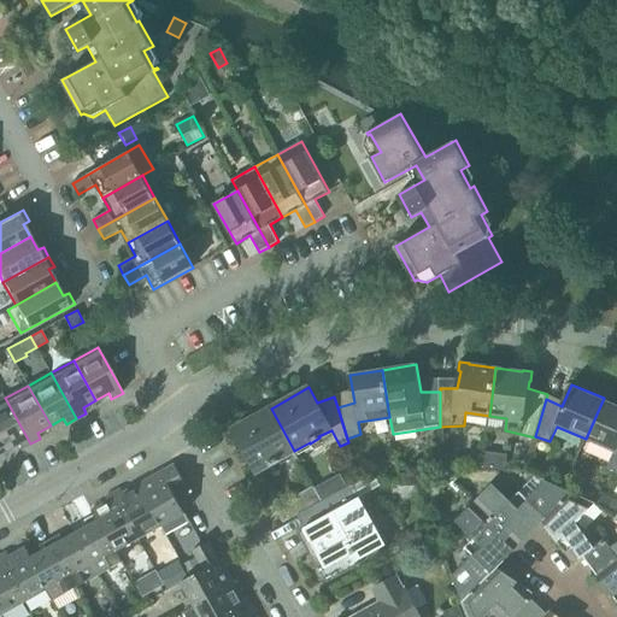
[(0,444),(4,451),(18,444),(21,450),(30,444),(5,398),(0,400),(0,444)]
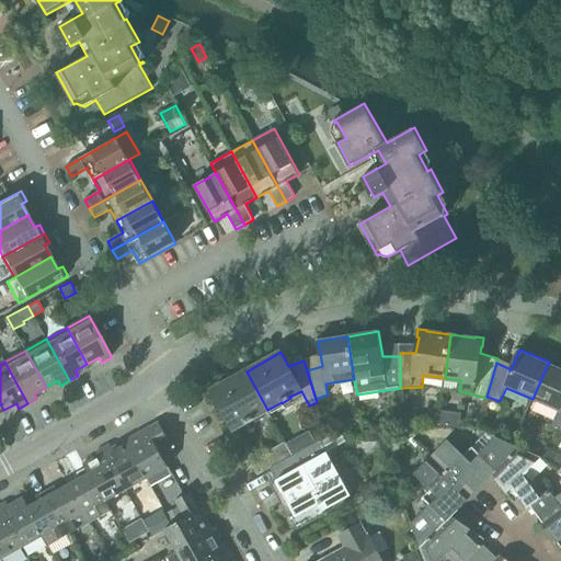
[(560,367),(549,362),(533,399),(559,411),(552,425),(560,430),(560,367)]
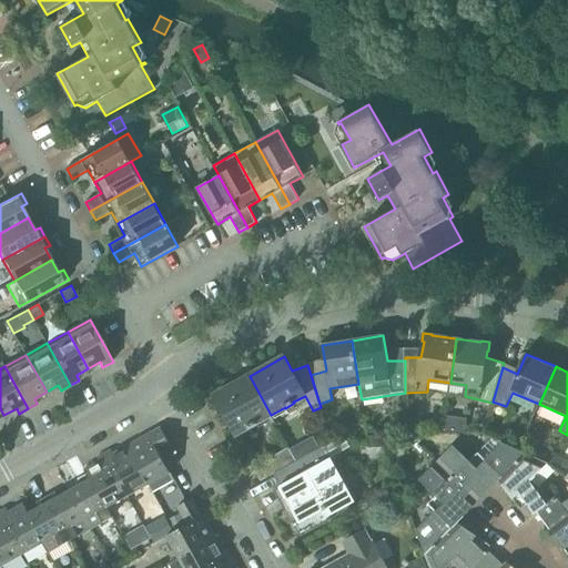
[(257,423),(271,415),(250,376),(214,395),(236,434),(249,427),(249,428),(257,424),(257,423)]
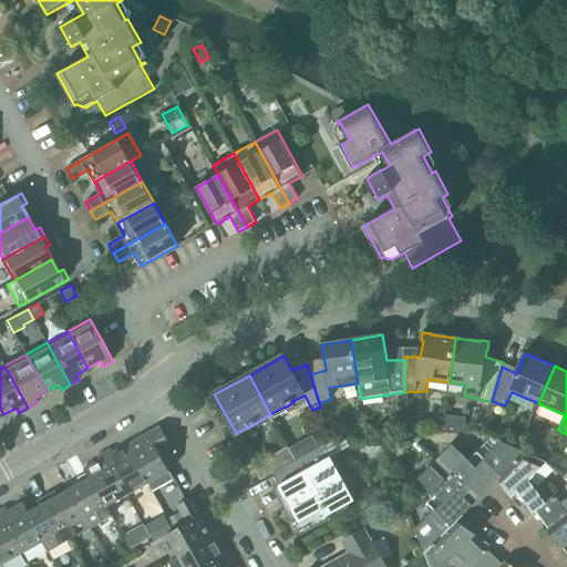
[(161,426),(127,445),(148,483),(153,491),(175,478),(163,457),(174,452),(175,452),(161,426)]
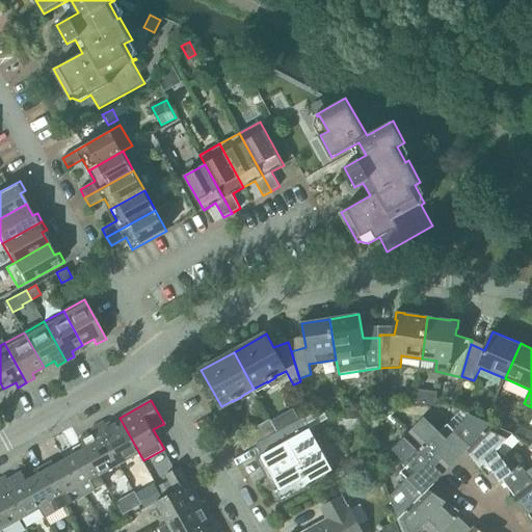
[(355,418),(354,409),(344,411),(345,419),(355,418)]
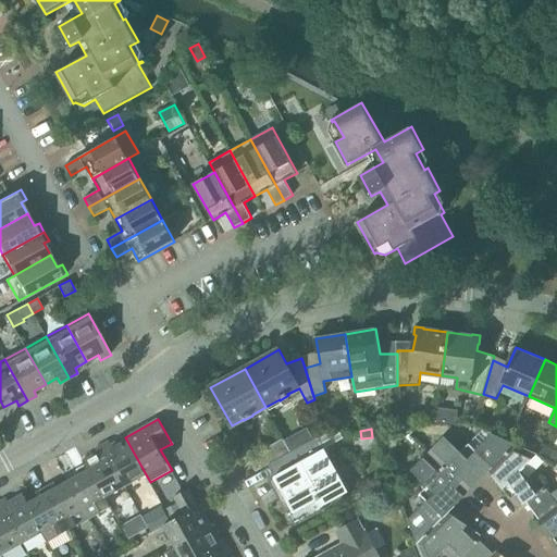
[(444,436),(428,453),(469,492),(490,470),(516,443),(493,433),(475,450),(469,443),(460,452),(444,436)]
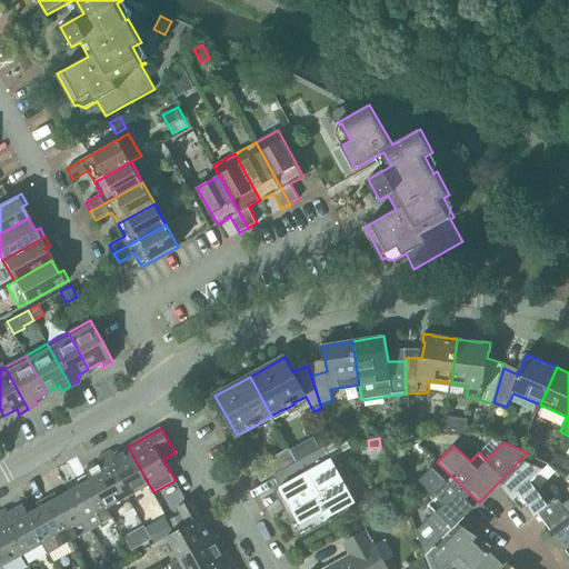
[(111,450),(105,455),(128,497),(149,485),(128,447),(113,455),(111,450)]
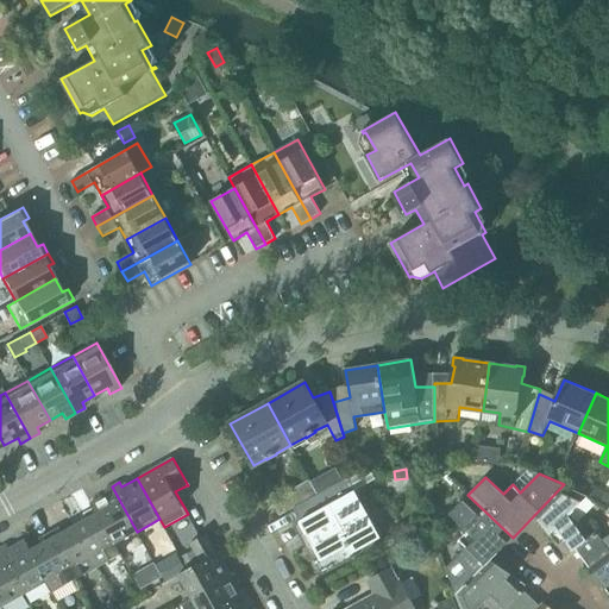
[(318,494),(297,506),(303,518),(300,520),(312,541),(306,545),(320,571),(334,564),(336,566),(355,556),(352,553),(381,538),(347,478),(318,494)]
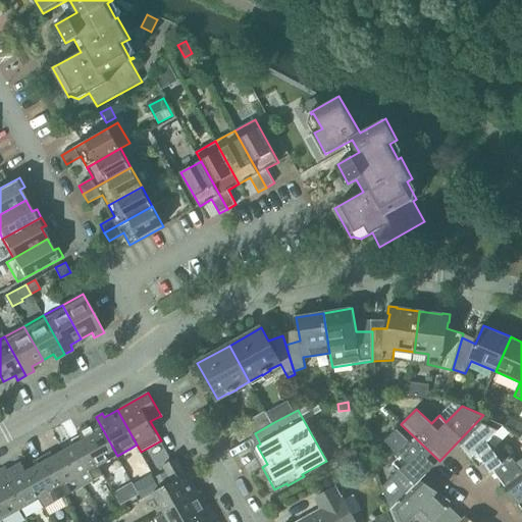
[(241,441),(255,433),(272,423),(266,411),(233,429),(241,441)]
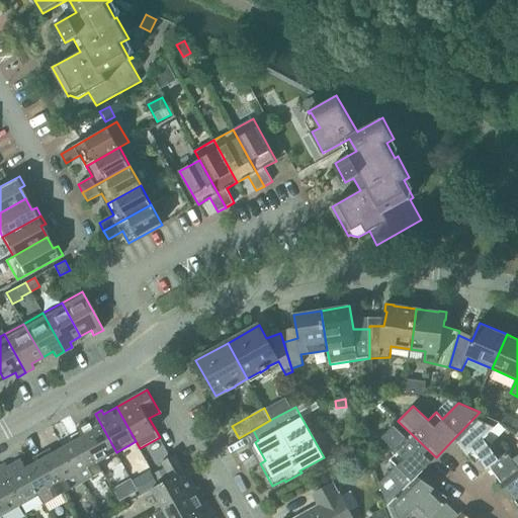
[(505,410),(500,419),(509,423),(513,415),(505,410)]
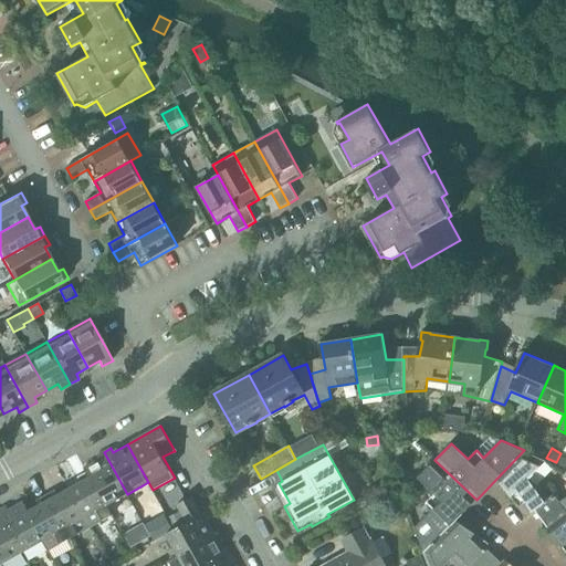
[(524,450),(498,478),(526,516),(535,510),(548,527),(565,514),(565,498),(561,502),(554,494),(545,501),(528,479),(546,461),(524,450)]
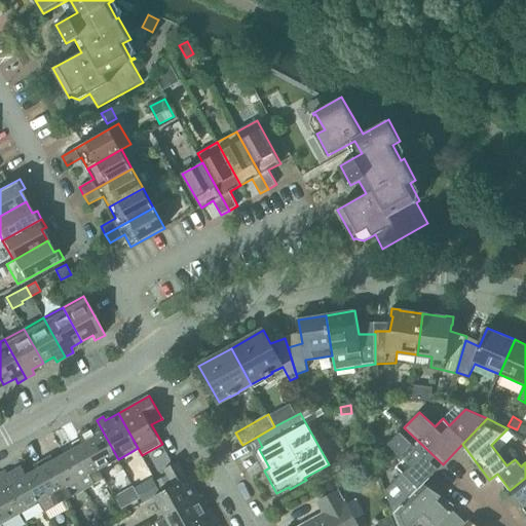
[(78,435),(80,439),(81,438),(100,470),(118,459),(97,420),(90,423),(92,426),(78,435)]
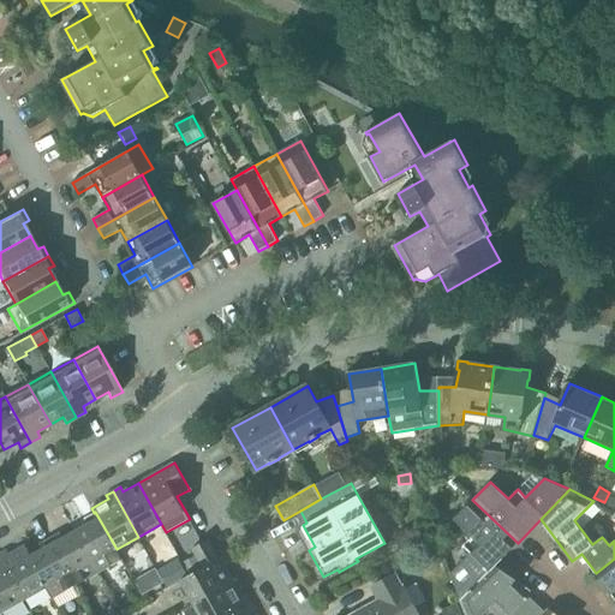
[(452,574),(461,601),(495,565),(496,566),(518,543),(472,500),(454,518),(472,536),(464,545),(471,553),(452,574)]
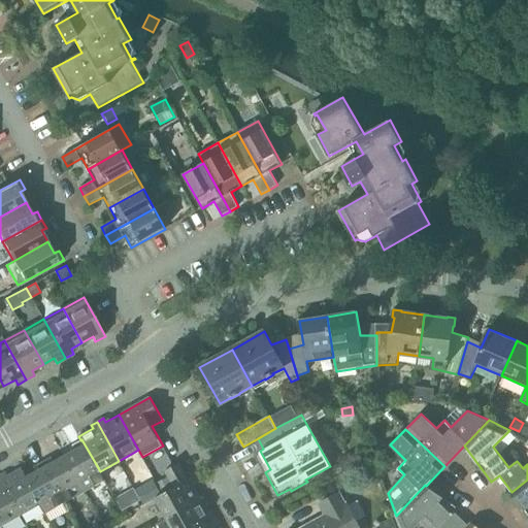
[(527,432),(522,429),(519,433),(527,438),(527,432)]
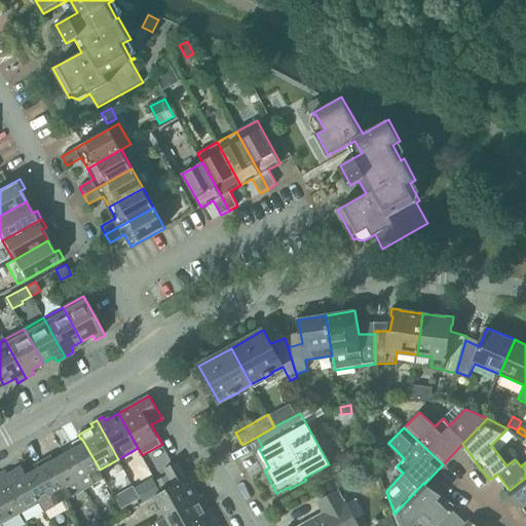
[(75,448),(65,454),(85,490),(105,479),(100,470),(81,438),(80,439),(72,443),(75,448)]
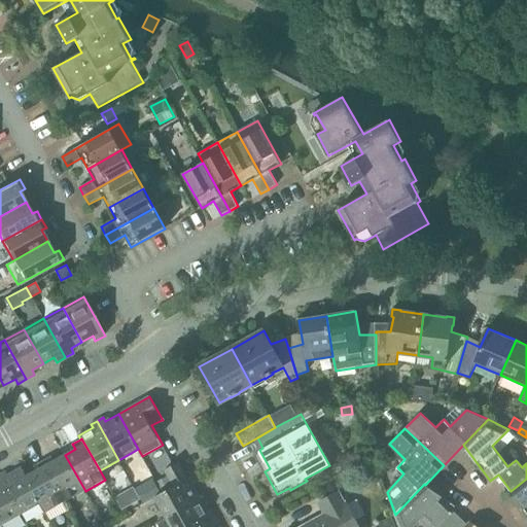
[(51,455),(42,460),(66,501),(85,491),(65,455),(55,460),(51,455)]
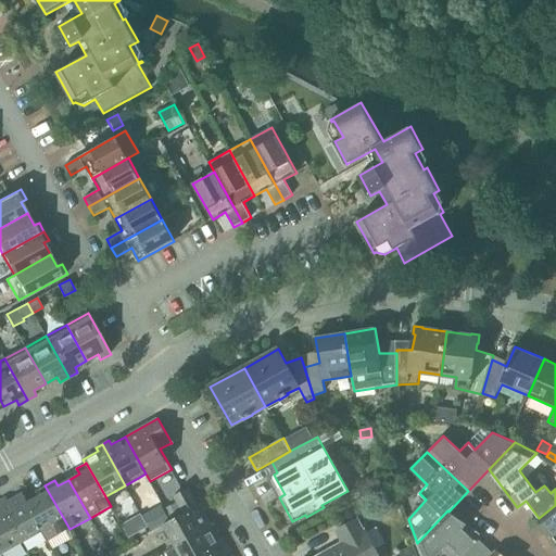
[(39,496),(28,502),(27,503),(43,531),(42,531),(48,541),(70,529),(45,485),(36,491),(39,496)]
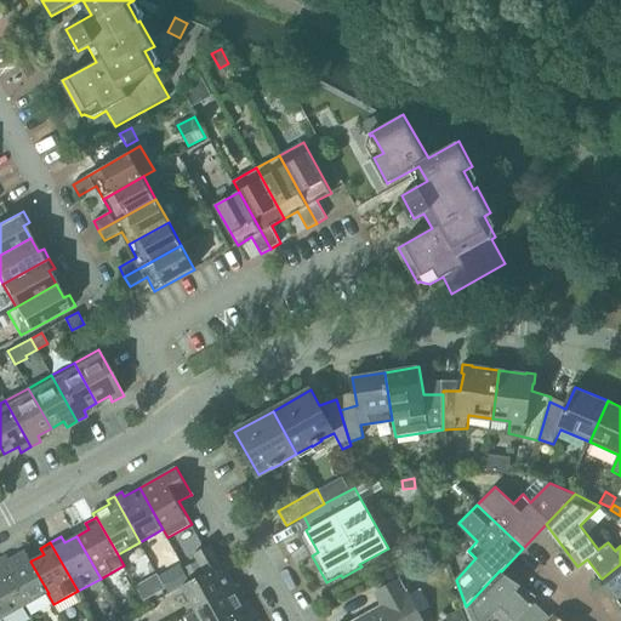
[(195,554),(206,573),(222,564),(211,545),(195,554)]
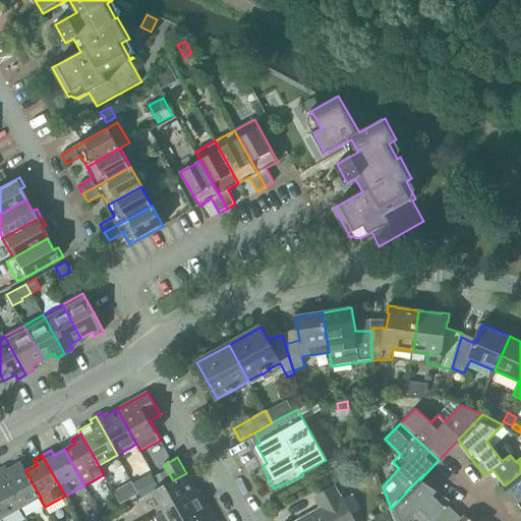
[(6,465),(0,468),(0,469),(21,508),(40,498),(41,498),(25,471),(26,470),(21,462),(8,469),(6,465)]
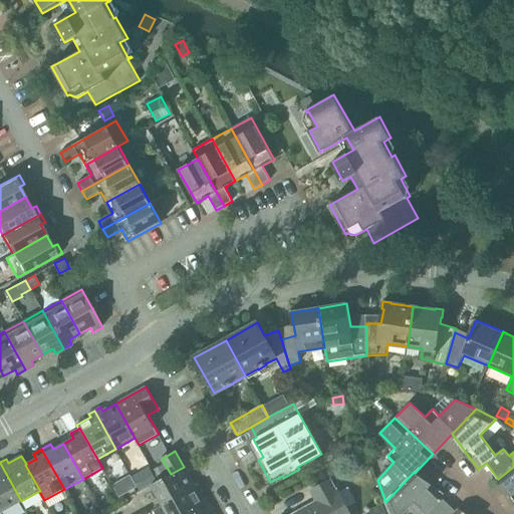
[(0,508),(2,512),(21,501),(0,463),(0,508)]
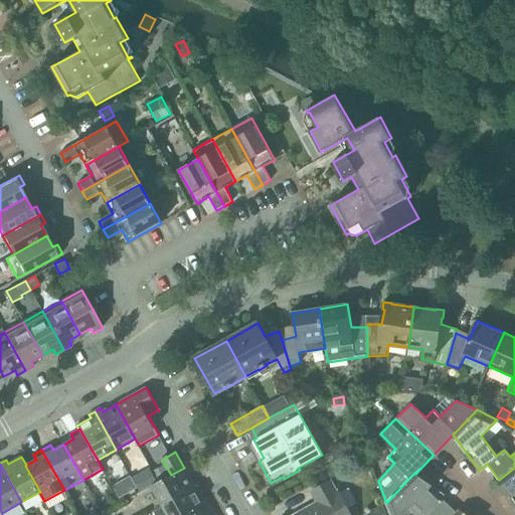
[(152,486),(163,506),(197,487),(190,474),(193,472),(189,465),(184,468),(171,475),(152,486)]
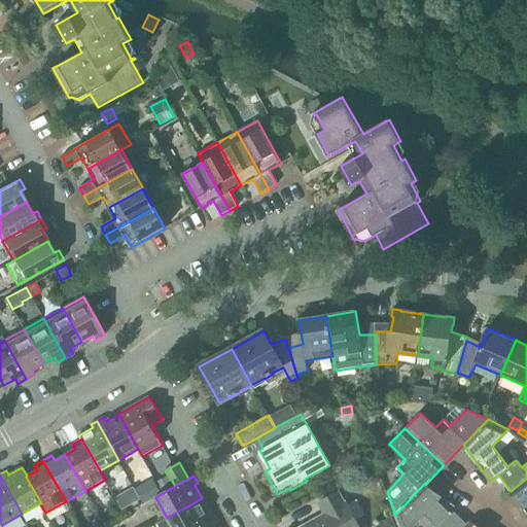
[(156,483),(157,483),(163,492),(173,486),(167,477),(156,483)]
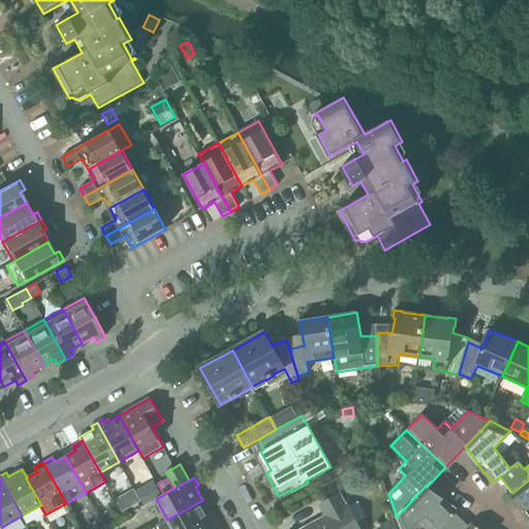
[(155,480),(136,491),(145,504),(162,495),(155,480)]
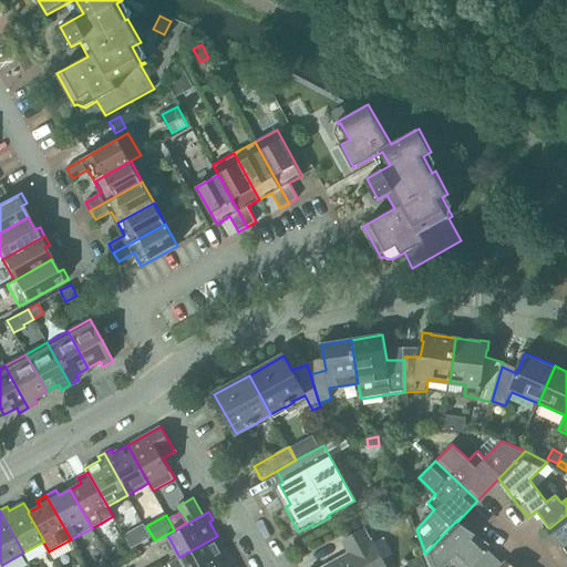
[(566,515),(549,528),(566,552),(566,515)]
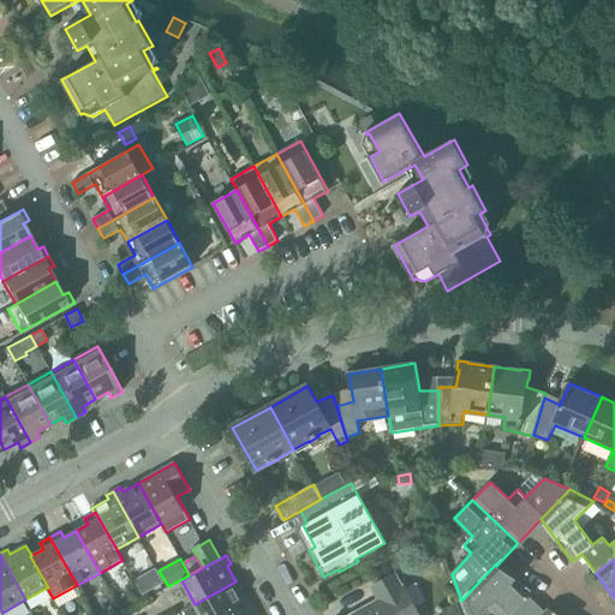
[(483,614),(496,602),(511,614),(543,614),(547,611),(545,611),(530,596),(533,591),(496,566),(495,565),(461,601),(466,614),(483,614)]
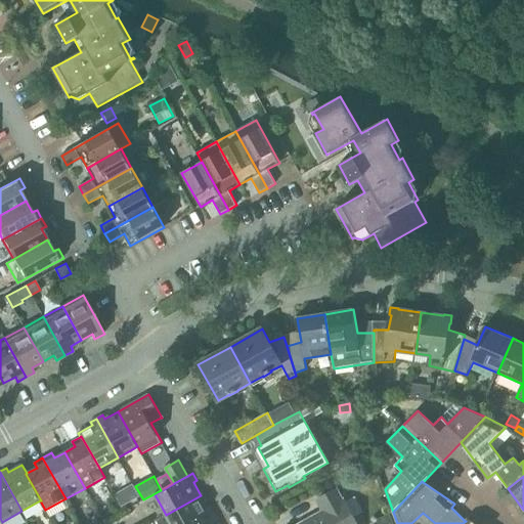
[(133,485),(124,490),(129,500),(139,495),(133,485)]
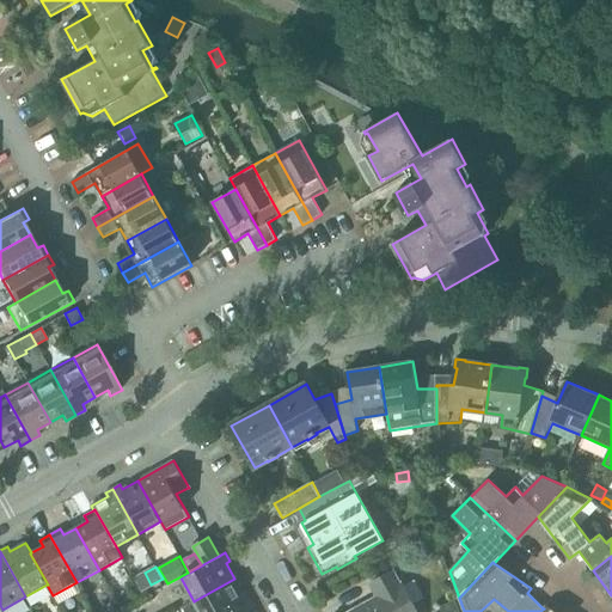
[(417,611),(402,583),(401,583),(393,570),(371,583),(378,597),(349,611),(417,611)]
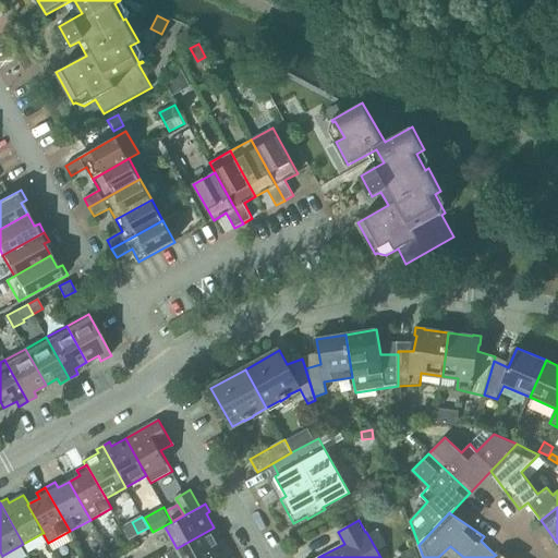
[(169,553),(171,557),(205,557),(229,545),(225,538),(221,541),(214,528),(177,548),(169,553)]
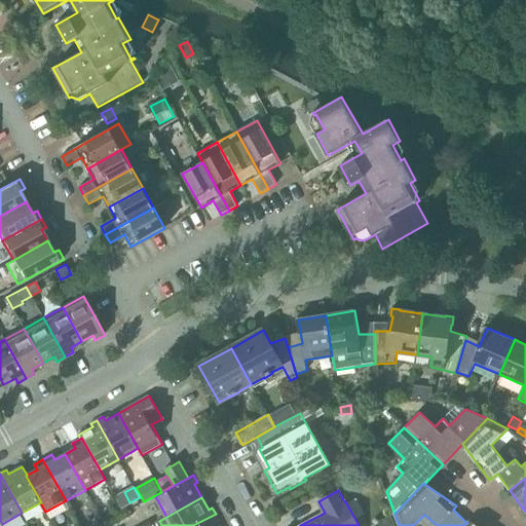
[(193,525),(217,525),(216,522),(219,521),(216,514),(193,525)]
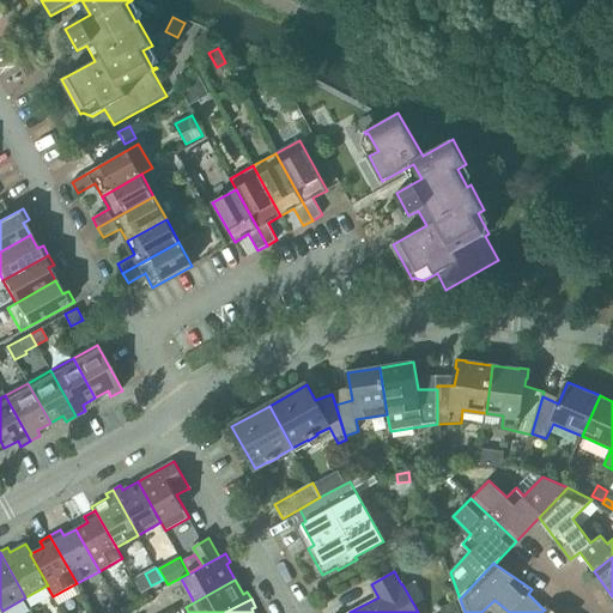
[(105,612),(116,612),(120,612),(114,601),(102,607),(105,612)]
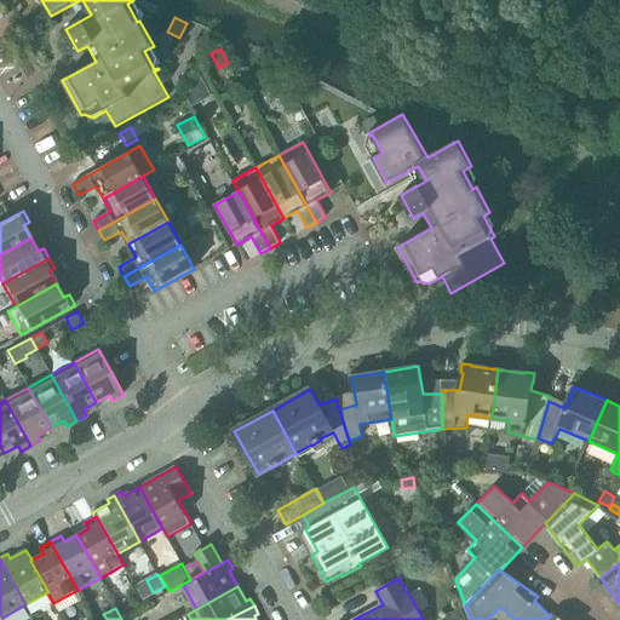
[(447,615),(448,619),(463,619),(466,619),(460,608),(447,615)]
